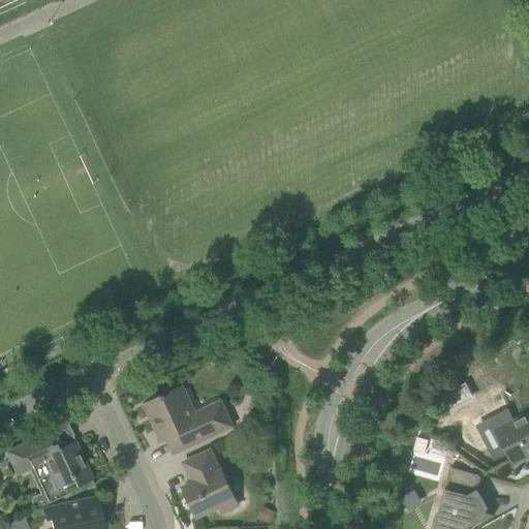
[(231,427),(223,409),(220,402),(194,414),(182,387),(144,405),(154,426),(159,429),(162,435),(158,436),(161,442),(167,440),(174,454),(231,427)]
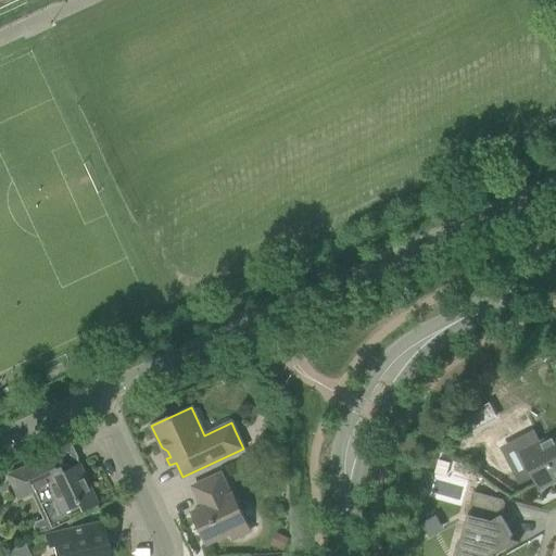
[(460,417),(456,419),(456,420),(457,421),(459,426),(465,434),(480,427),(485,424),(478,408),(475,411),(460,417)]
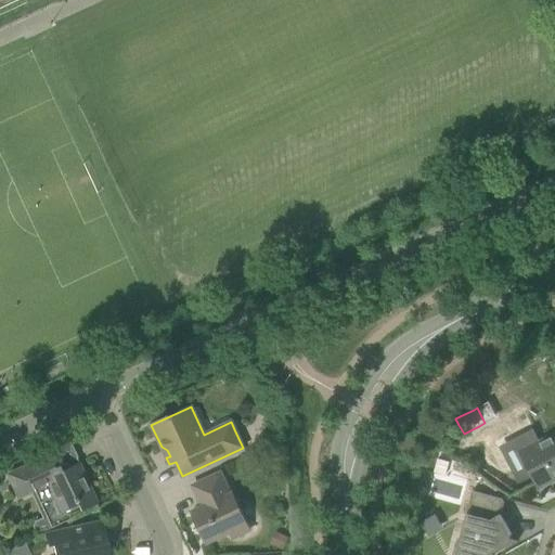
[(532,428),(513,438),(520,452),(532,476),(539,488),(554,479),(554,434),(540,442),(532,428)]
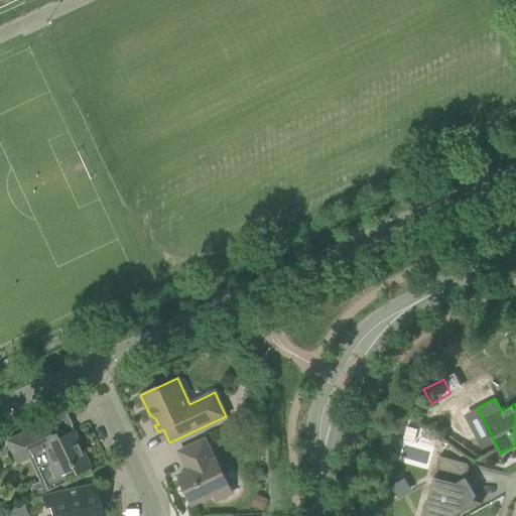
[(44,423),(5,440),(16,464),(28,458),(30,457),(42,481),(43,480),(48,481),(58,477),(72,470),(74,475),(90,468),(73,430),(57,437),(55,432),(49,435),(44,423)]
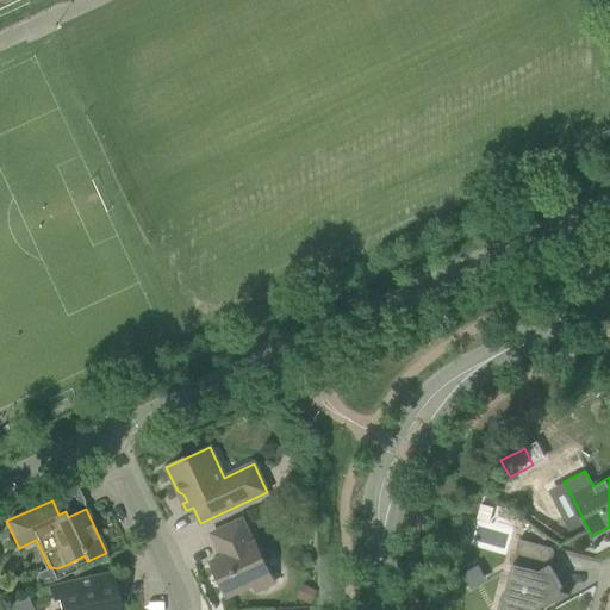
[(480,505),(475,521),(489,523),(493,509),(480,505)]
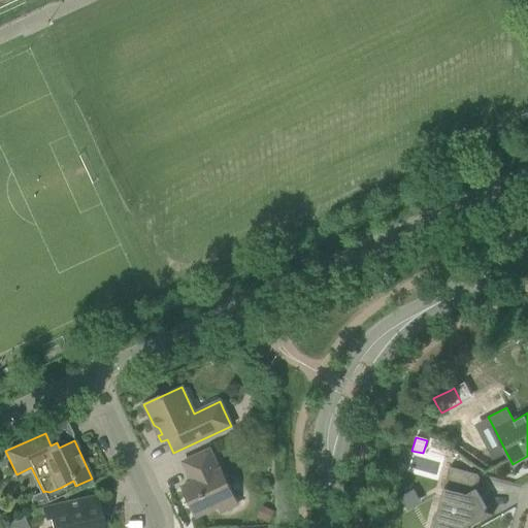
[(209,451),(201,454),(183,463),(190,476),(192,475),(194,482),(182,487),(196,517),(234,499),(221,469),(219,470),(209,451)]
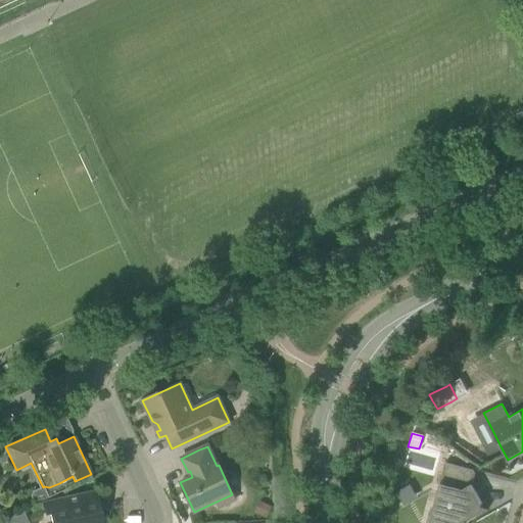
[(471,470),(449,464),(445,463),(428,522),(468,522),(469,521),(487,511),(480,509),(481,505),(471,485),(474,474),(471,470)]
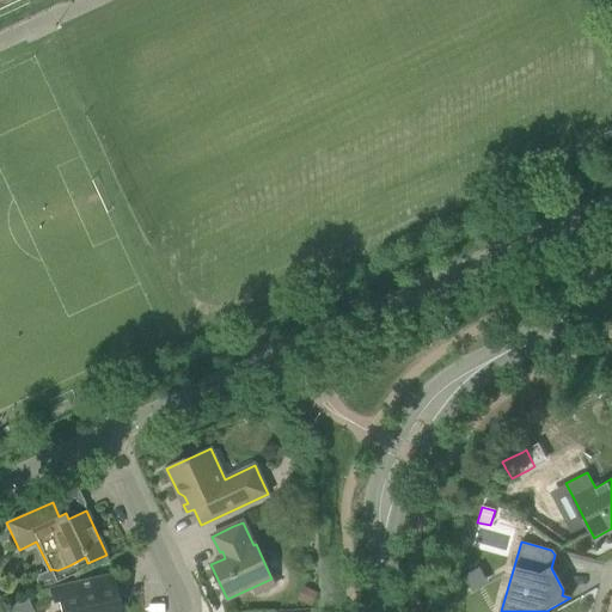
[(74,576),(69,565),(57,570),(51,569),(50,570),(37,576),(36,581),(41,591),(74,576)]
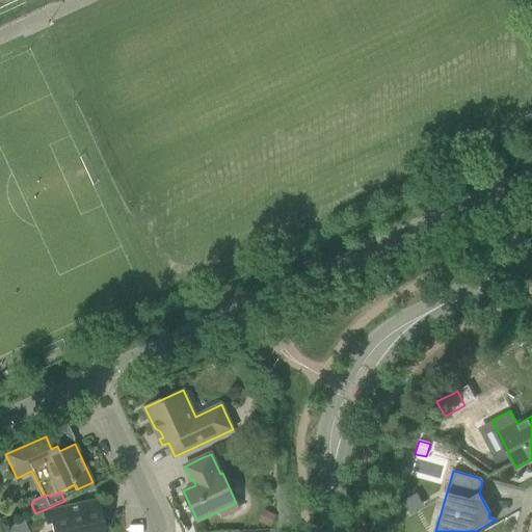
[(103,531),(97,499),(76,504),(43,511),(45,524),(51,523),(52,531),(103,531)]
